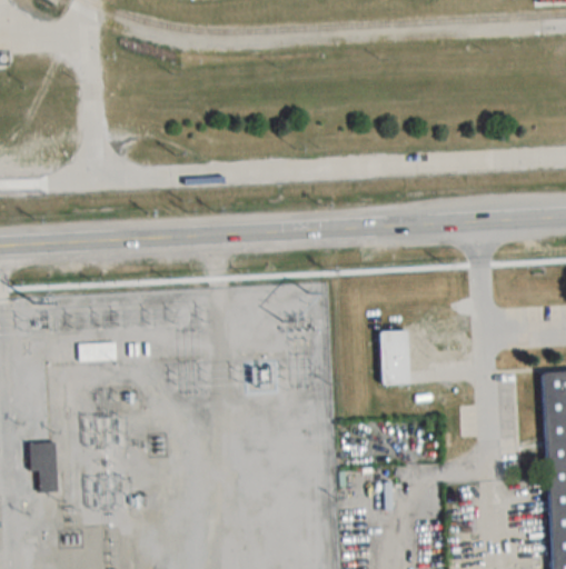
[(426,367),(425,330),(380,331),(381,386),(410,385),(410,368),(426,367)]
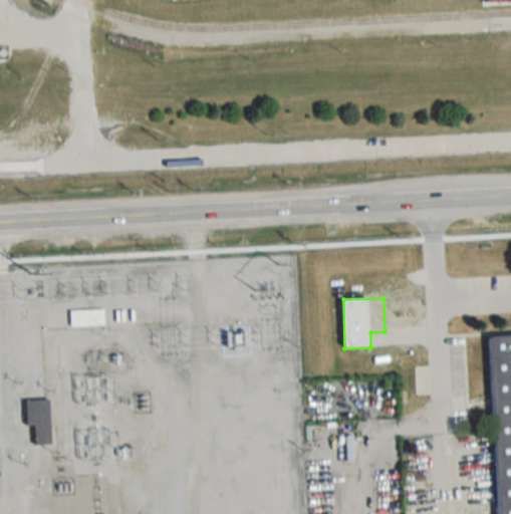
[(106,326),(106,309),(71,309),(71,326),(106,326)]
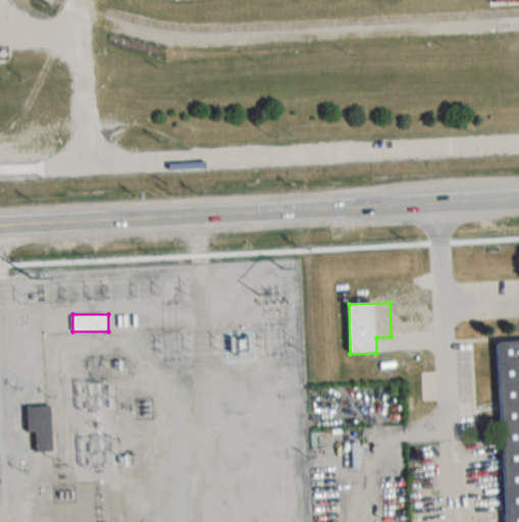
[(518,338),(500,341),(505,521),(518,521),(518,338)]
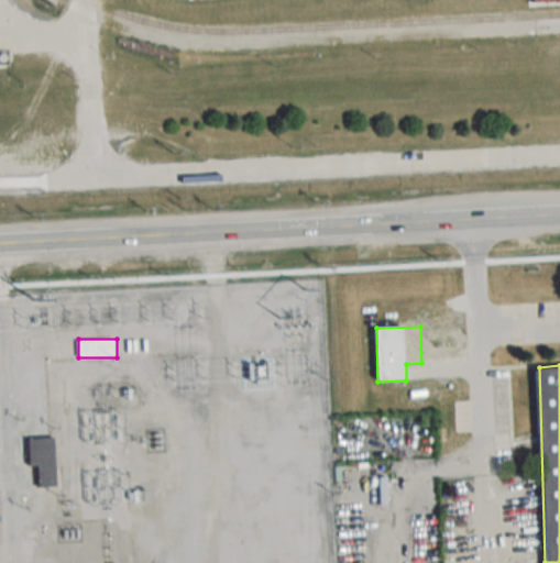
[(54,435),(56,484),(40,485),(39,463),(30,463),(29,437),(54,435)]
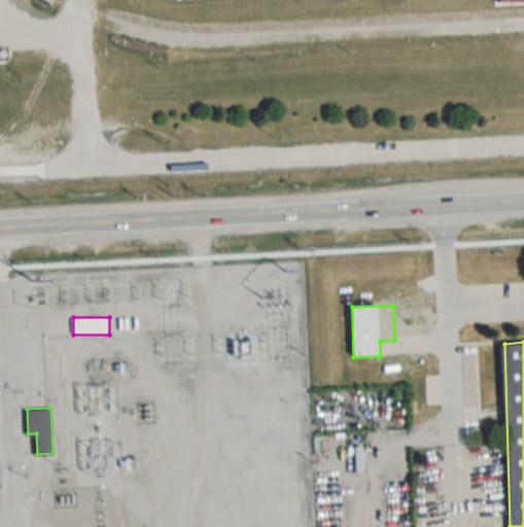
[(430,495),(430,477),(422,477),(422,495),(430,495)]
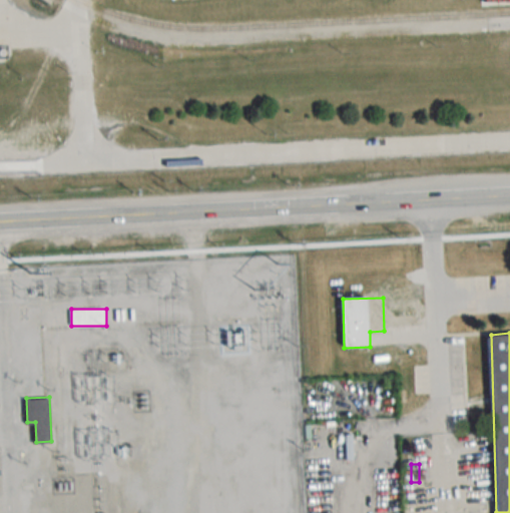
All buildings are outlined.
